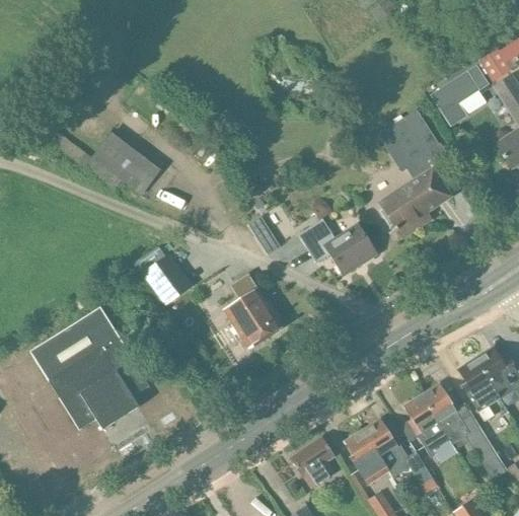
[(355,0),(362,10),(376,0),(355,0)]
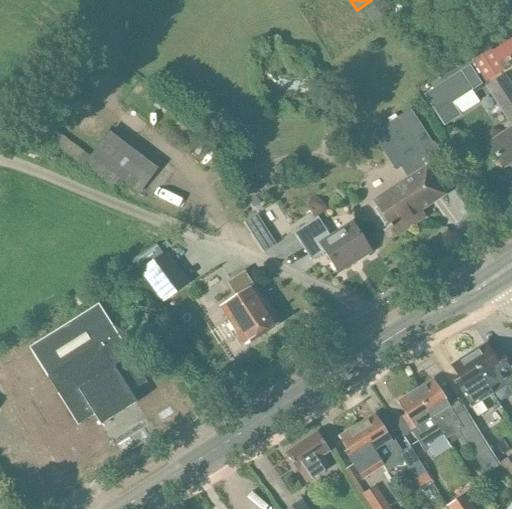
[(404,8),(397,0),(377,0),(365,9),(377,27),(404,8)]
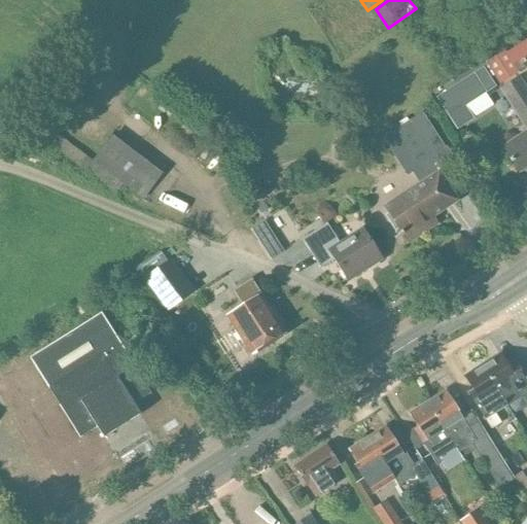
[(526,38),(487,62),(498,81),(519,71),(514,64),(526,56),(526,38)]
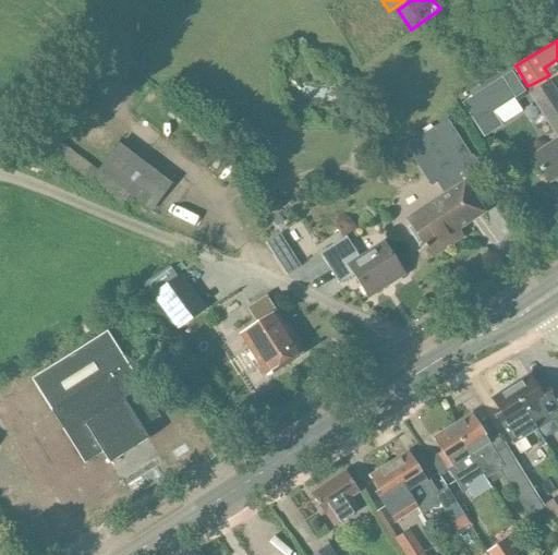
[(512,69),(462,101),(484,135),(501,124),(493,111),(523,92),(525,89),(512,69)]
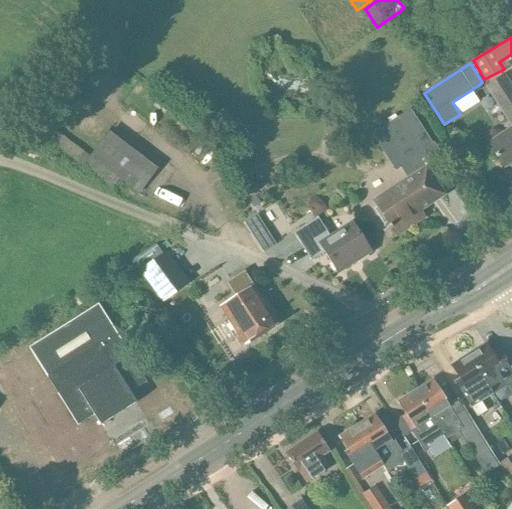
[(511,88),(504,77),(489,86),(511,122),(511,129),(491,143),(505,164),(506,164),(506,163),(507,162),(504,158),(511,152),(511,88)]
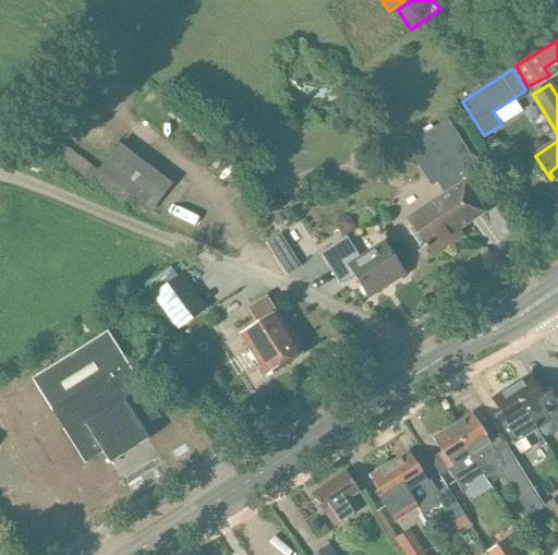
[(450,117),(431,130),(412,142),(436,179),(437,178),(447,193),(408,217),(425,243),(417,249),(420,252),(427,246),(432,254),(451,242),(447,234),(484,210),(468,184),(485,172),(450,117)]
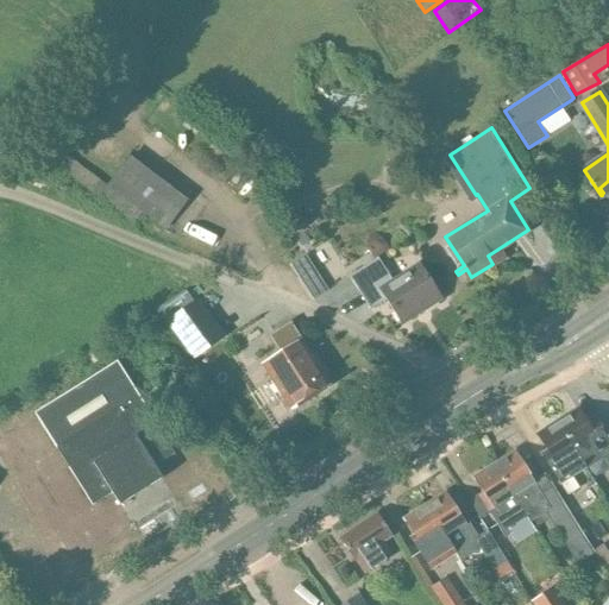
[(108,183),(76,158),(63,150),(55,161),(68,169),(94,189),(101,194),(136,220),(143,209),(165,226),(186,200),(192,193),(135,149),(129,157),(108,183)]
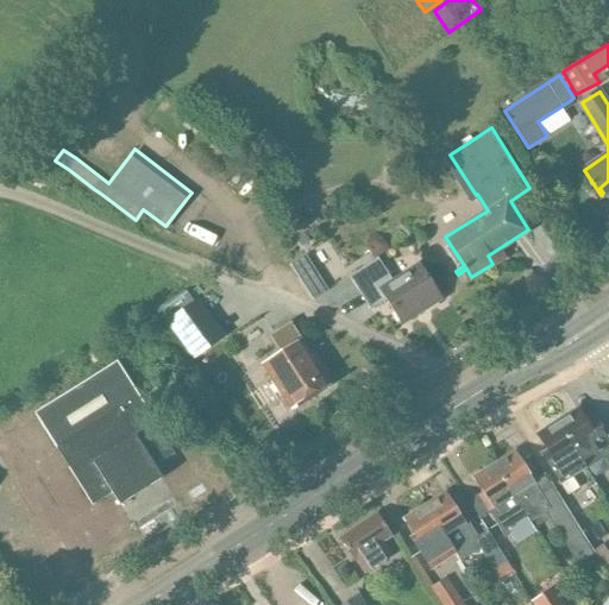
[(368,234),(365,240),(366,246),(371,253),(378,254),(383,254),(387,252),(391,247),(385,240),(382,235),(372,227),(368,234)]
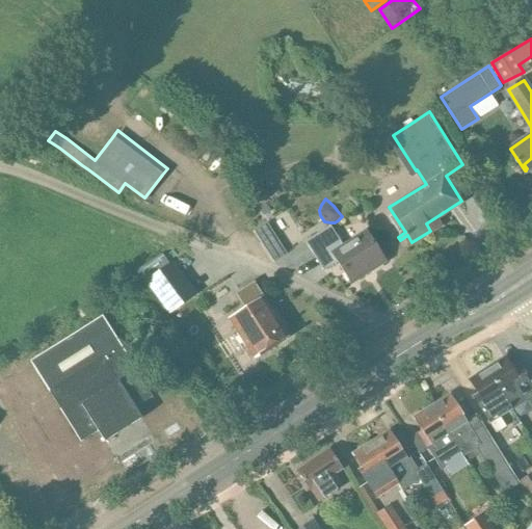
[(267,221),(254,230),(273,261),(287,253),(267,221)]
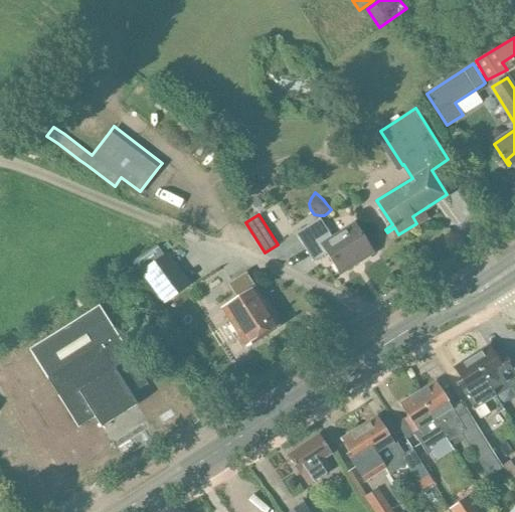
[(320,216),(296,231),(313,261),(327,251),(339,273),(373,250),(355,222),(333,236),(320,216)]
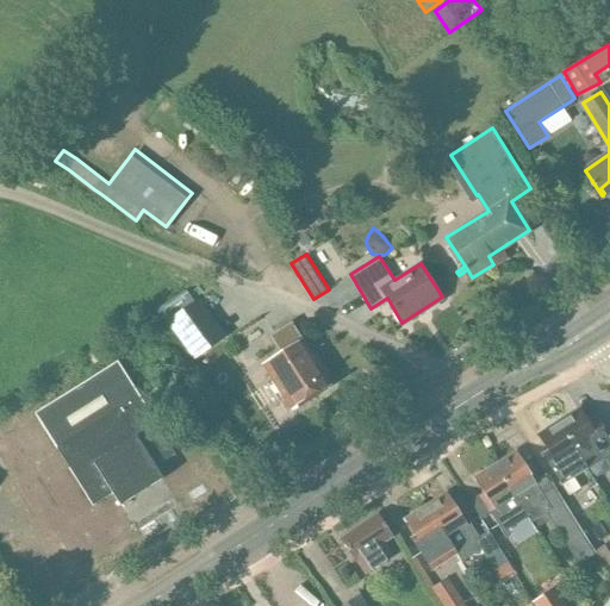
[(198,298),(167,320),(194,358),(225,336),(198,298)]
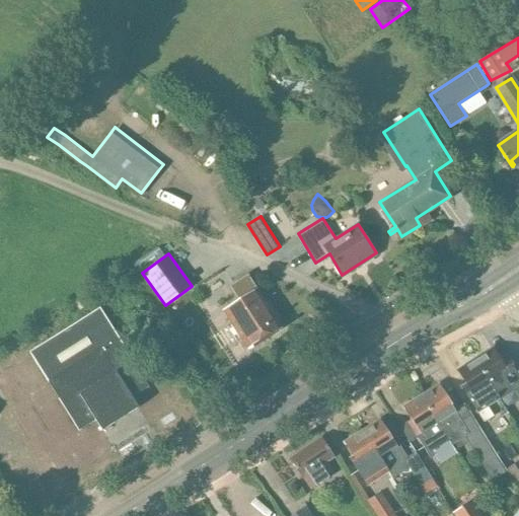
[(134,264),(127,269),(136,281),(143,277),(134,264)]
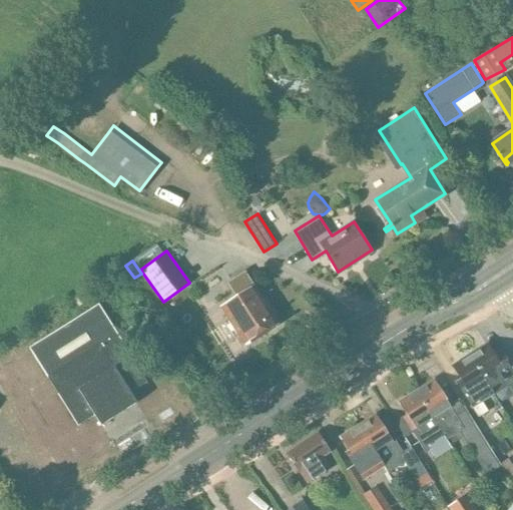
[(280,323),(255,285),(246,270),(233,279),(242,293),(221,307),(245,345),(280,323)]
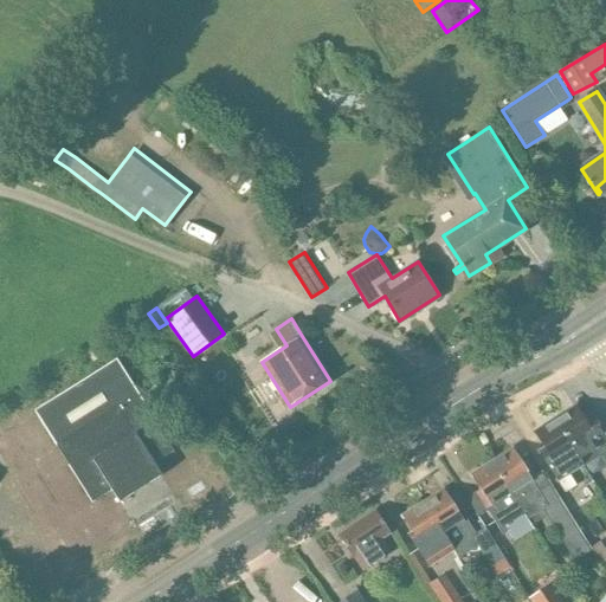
[(173,330),(158,340),(163,348),(179,337),(173,330)]
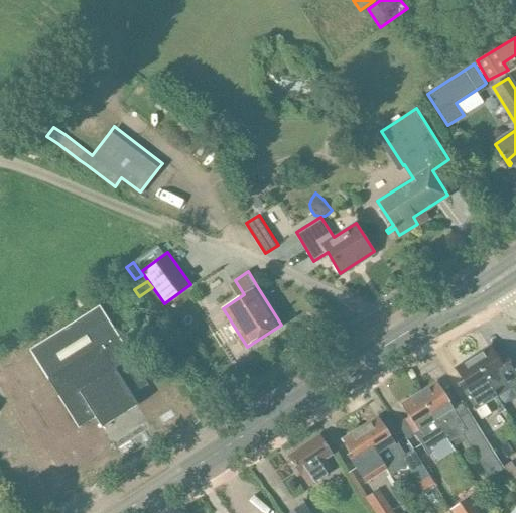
[(106,287),(72,311),(78,321),(81,326),(82,326),(116,301),(106,287)]
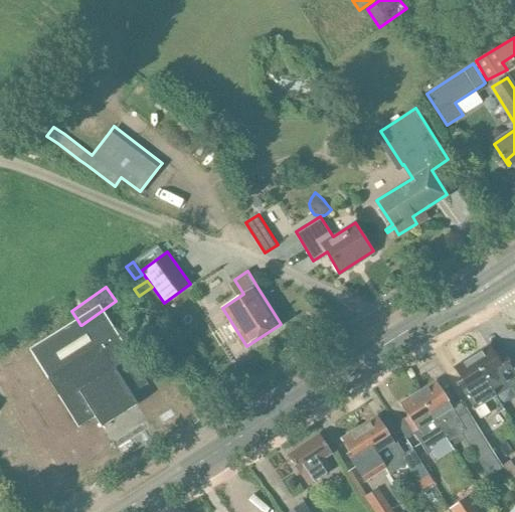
[(153,296),(140,305),(145,311),(158,303),(153,296)]
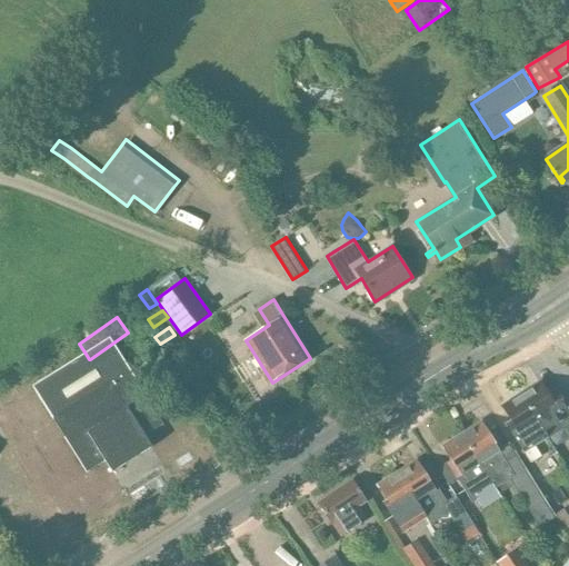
[(128,333),(90,359),(96,368),(99,374),(100,374),(138,348),(128,333)]
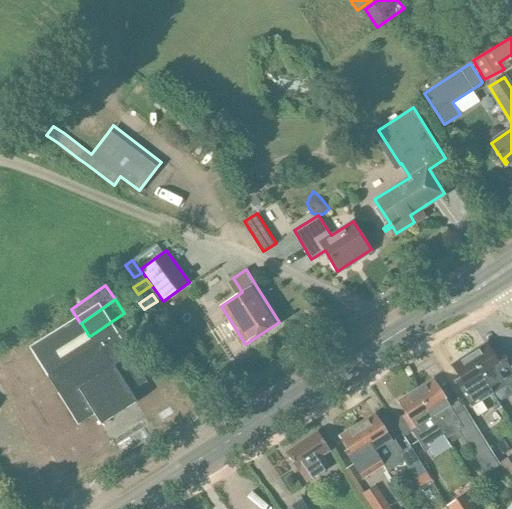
[(162,307),(155,312),(163,324),(170,320),(162,307)]
